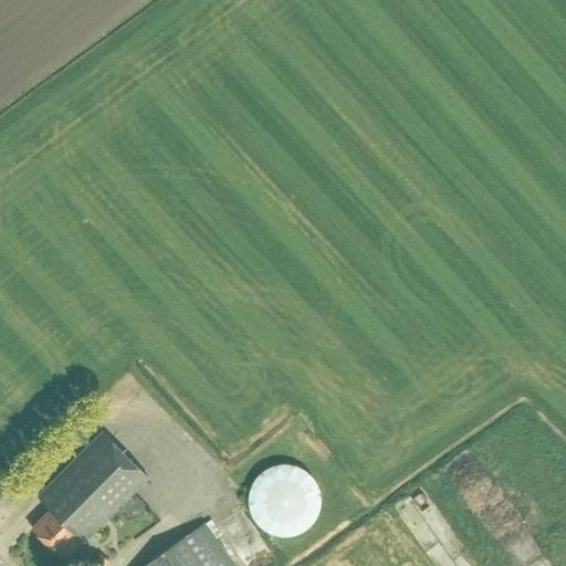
[(66,557),(132,491),(147,474),(103,430),(38,496),(50,510),(31,528),(58,554),(60,552),(66,557)]
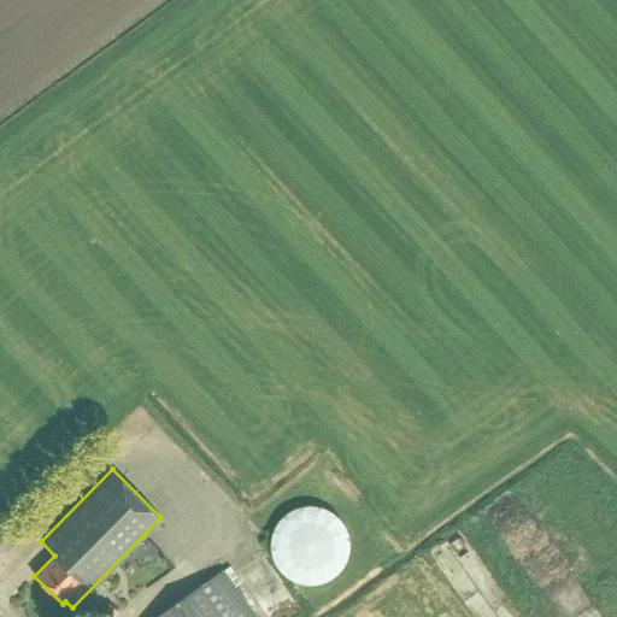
[(510,487),(479,503),(493,529),(523,515),(510,487)]
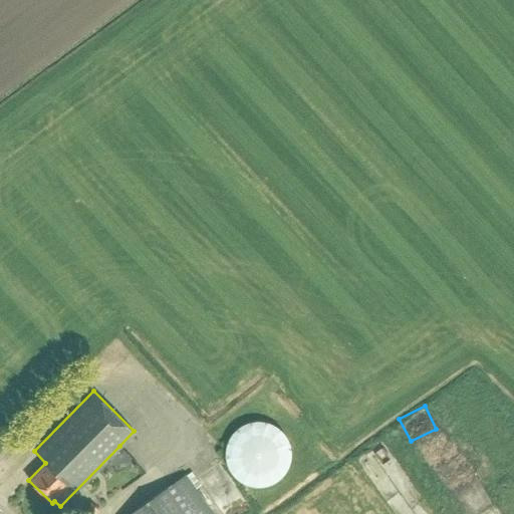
[(258,487),(262,487),(265,486),(268,486),(271,485),(274,483),(276,482),(279,480),(281,478),(283,475),(285,473),(287,470),(288,467),(289,464),(290,461),(291,458),(291,455),(291,451),(290,448),(289,445),(288,442),(287,439),(285,437),(283,434),(281,432),(279,430),(276,428),(274,426),(271,425),(268,424),(265,423),(262,422),(258,422),(255,422),(252,423),(249,424),(246,425),(243,426),(240,428),(238,429),(235,432),(233,434),(231,437),(230,439),(228,442),(227,445),(227,448),(226,451),(226,455),(226,458),(227,461),(227,464),(228,467),(230,470),(231,473),(233,475),(235,477),(238,480),(240,482),(243,483),(246,485),(249,486),(252,486),(255,487),(258,487)]
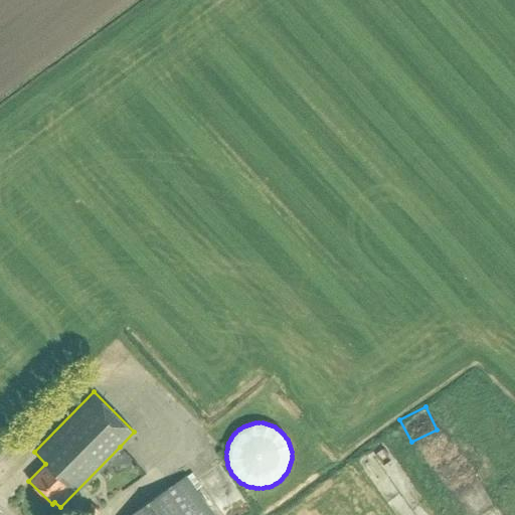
[(214,514),(187,475),(129,514),(214,514)]
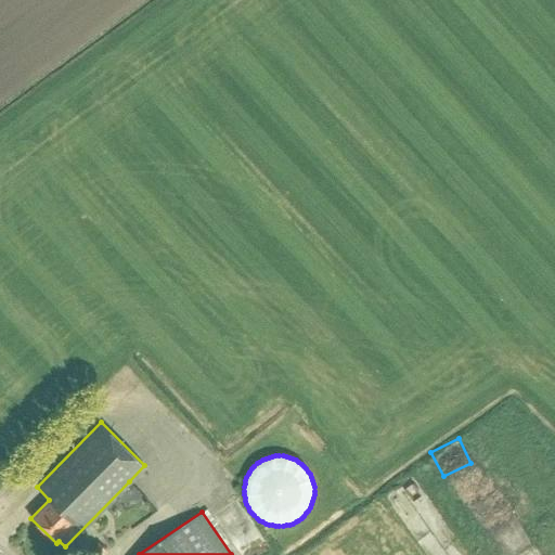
[(99,542),(88,552),(91,554),(101,554),(106,550),(99,542)]
